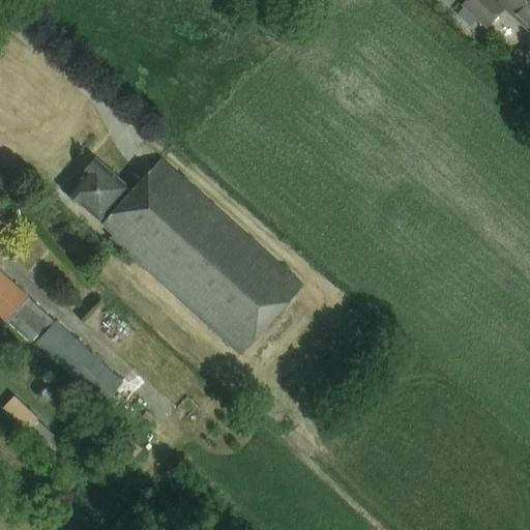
[(492,0),(466,0),(460,7),(486,30),(504,9),(529,32),(529,0),(500,0),(497,4),(492,0)]
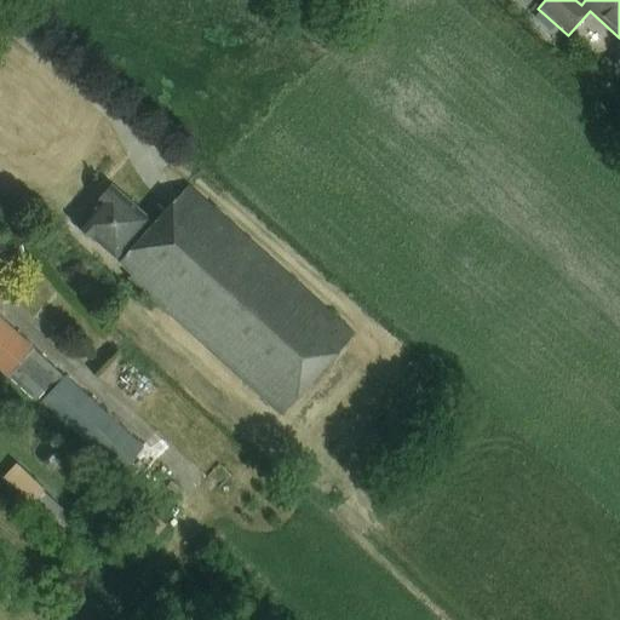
[(98,202),(79,224),(81,227),(82,233),(86,236),(92,236),(95,239),(96,239),(116,257),(127,244),(132,248),(121,262),(136,275),(133,279),(283,413),(354,333),(189,185),(142,237),(136,233),(149,218),(112,185),(109,187),(104,189),(101,193),(99,199),(97,201),(98,202)]
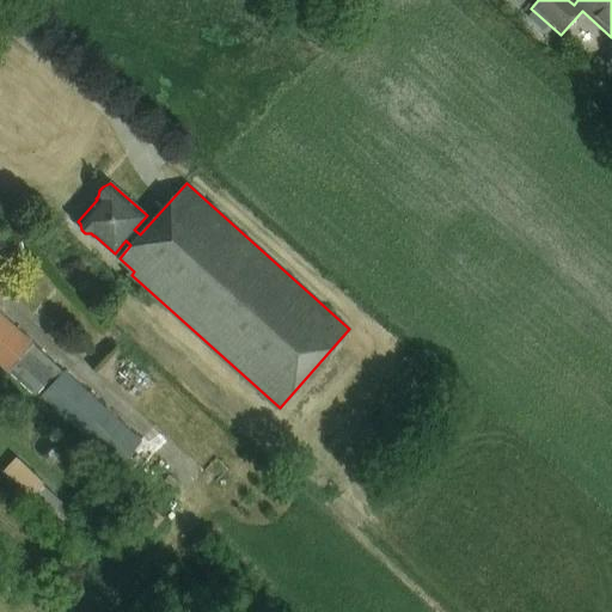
[(51,383),(61,372),(0,316),(0,366),(32,397),(48,379),(51,383)]
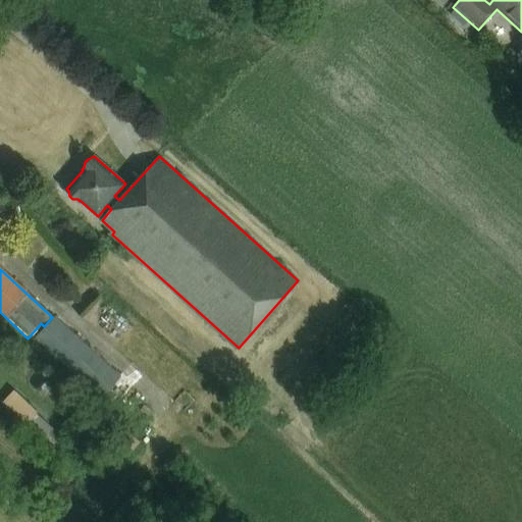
[(52,317),(44,326),(32,340),(99,400),(118,377),(52,317)]
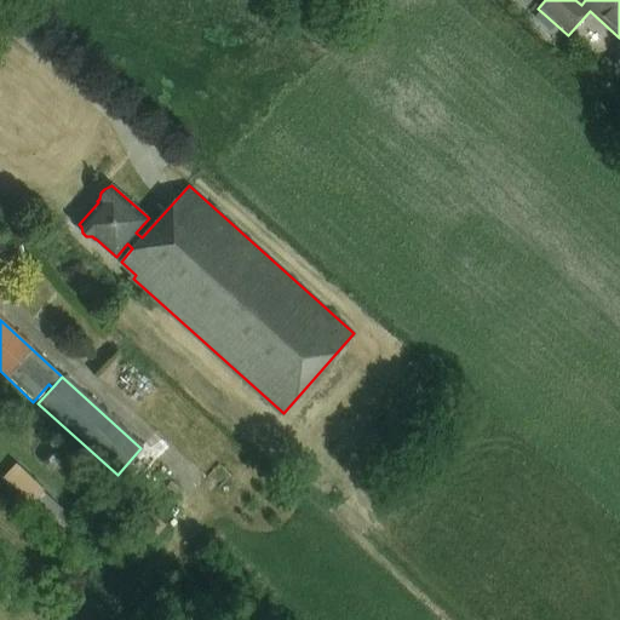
[(42,492),(44,489),(17,464),(5,477),(33,503),(42,492)]
